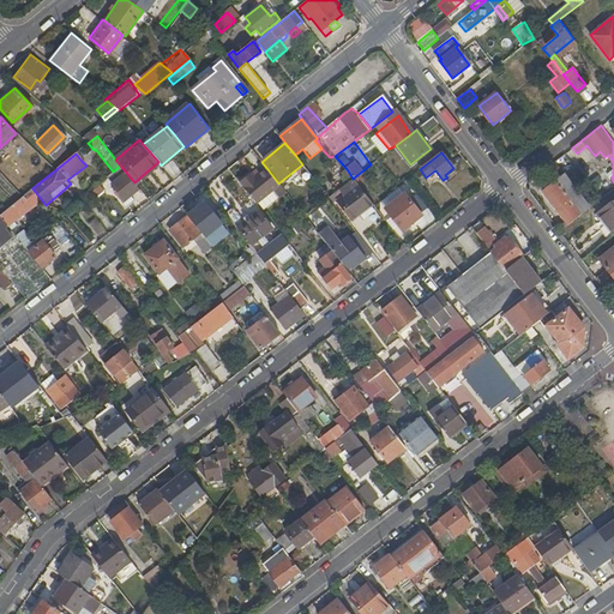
[(137,185),(161,166),(158,162),(134,182),(137,185)]
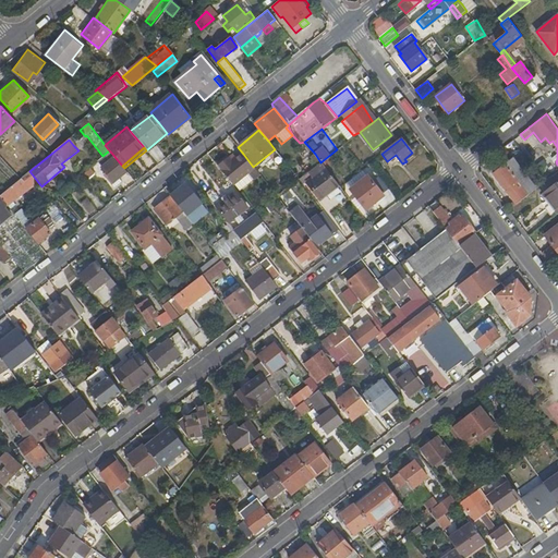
[(511,156),(506,148),(492,159),(497,167),(511,156)]
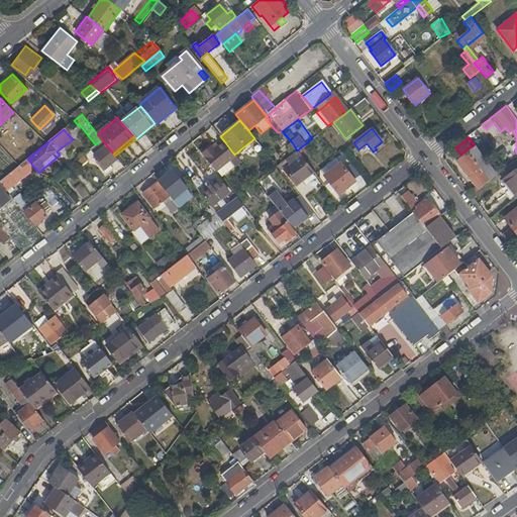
[(105,170),(118,160),(115,156),(113,153),(103,141),(92,151),(105,170)]
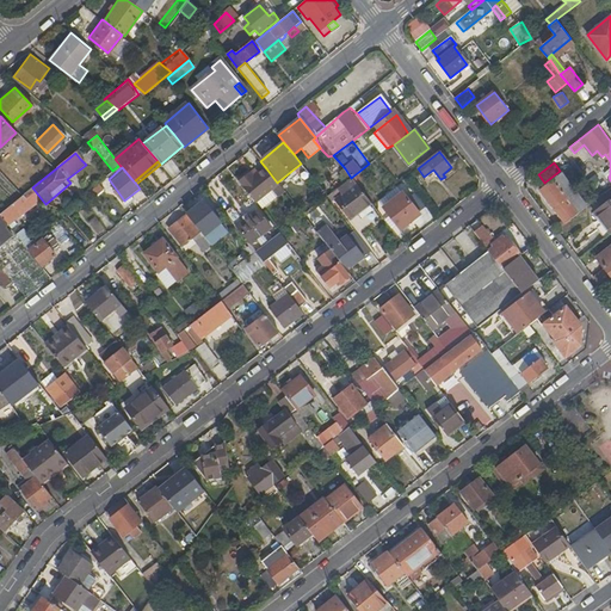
[(277,198),(285,192),(277,183),(266,168),(259,174),(257,172),(253,176),(251,172),(239,183),(255,204),(257,203),(271,191),(277,198)]
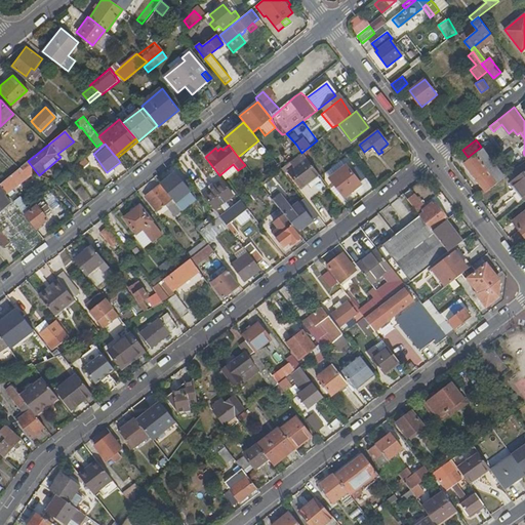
[(292,148),(298,156),(301,153),(296,145),(292,148)]
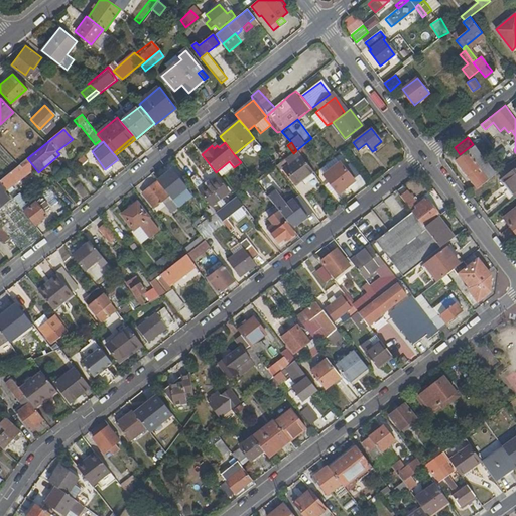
[(306,152),(301,146),(296,150),(301,156),(306,152)]
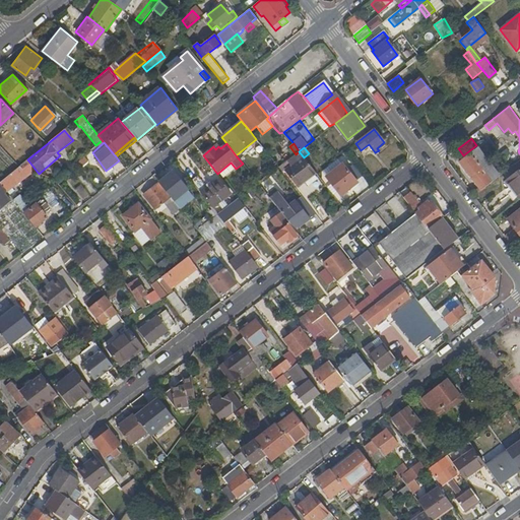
[(460,163),(480,190),(501,175),(479,147),(460,163)]
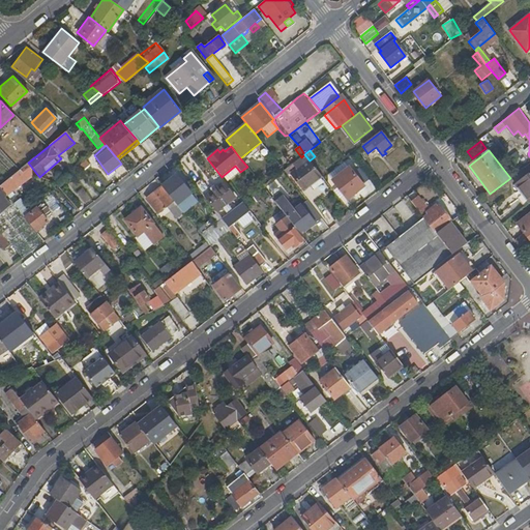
[(308,162),(310,160),(304,154),(301,157),(293,164),(295,167),(298,170),(308,160),(308,162)]
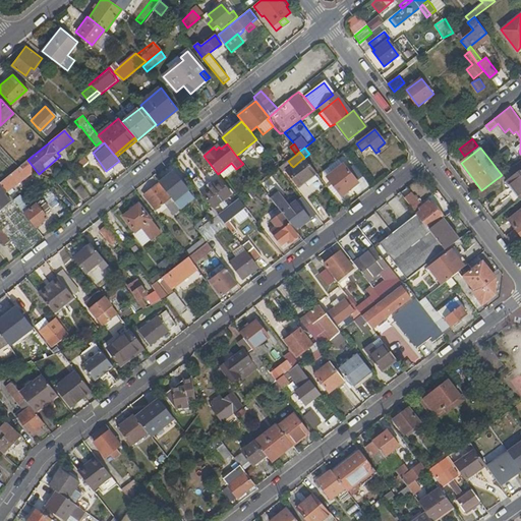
[(313,171),(303,159),(303,158),(293,167),(287,171),(297,184),(313,171)]
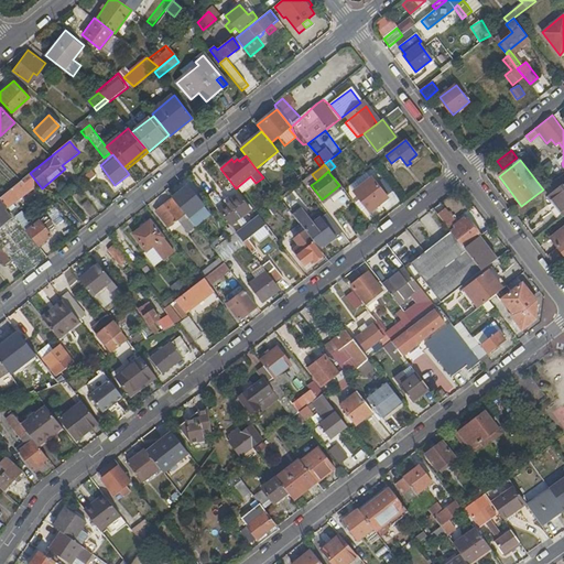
[(354,188),(372,179),(369,173),(350,183),(354,188)]
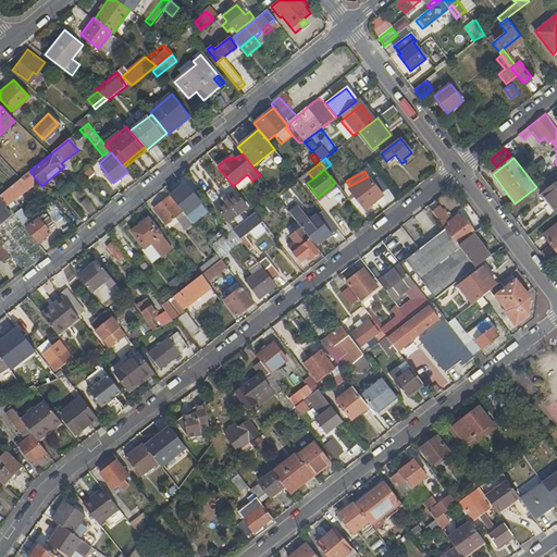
[(8,189),(15,199),(36,183),(27,173),(8,189)]
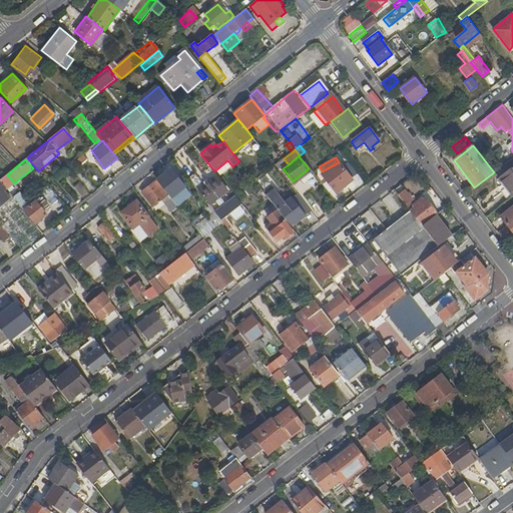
[(220,176),(232,166),(227,160),(215,170),(220,176)]
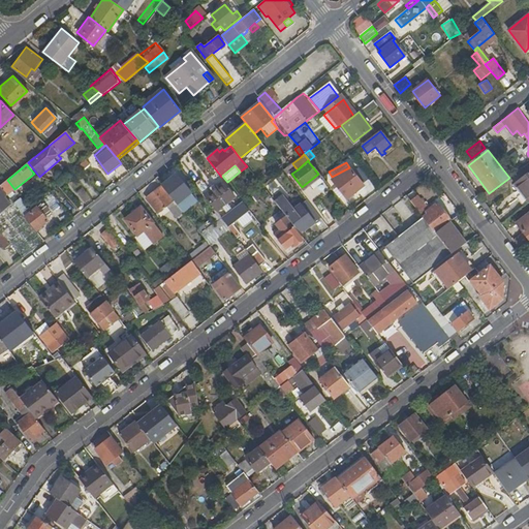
[(290,169),(288,166),(283,170),(286,175),(291,170),(290,169)]
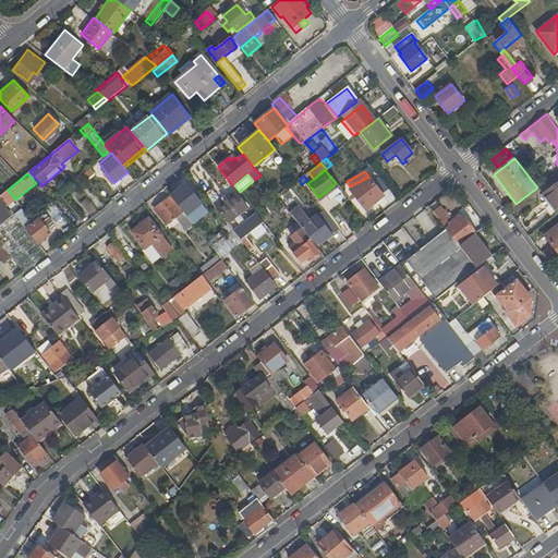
[(384,195),(368,176),(351,190),(366,209),(384,195)]
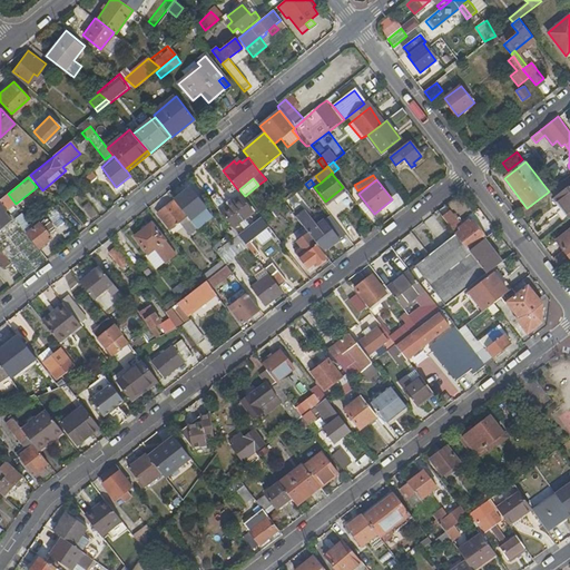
[(569,184),(557,195),(569,212),(569,184)]
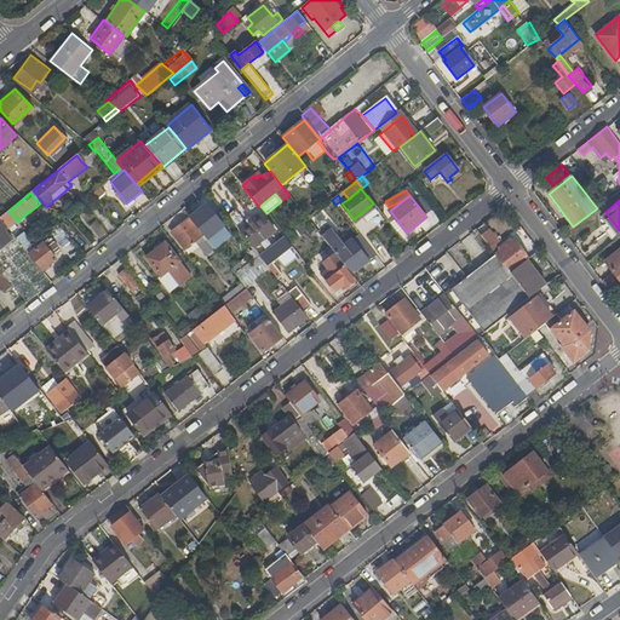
[(207,205),(190,218),(199,229),(207,240),(224,227),(207,205)]
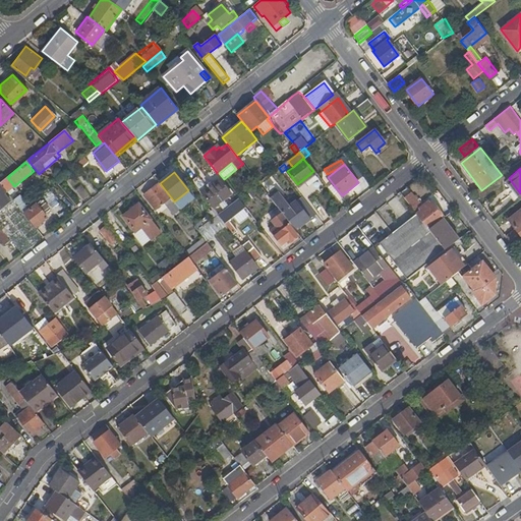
[(0,183),(7,192),(14,186),(7,177),(0,182),(0,183)]
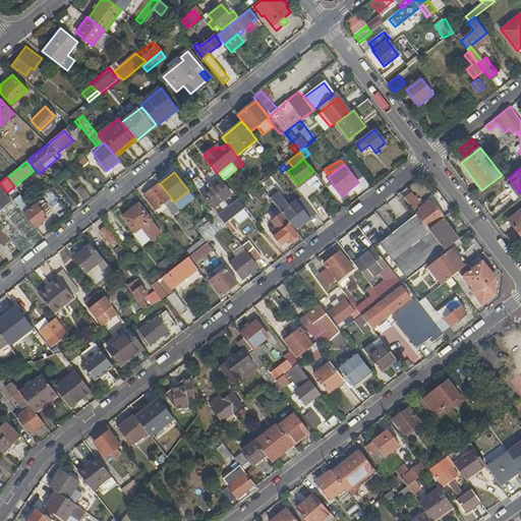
[(219,180),(201,194),(213,209),(231,194),(219,180)]
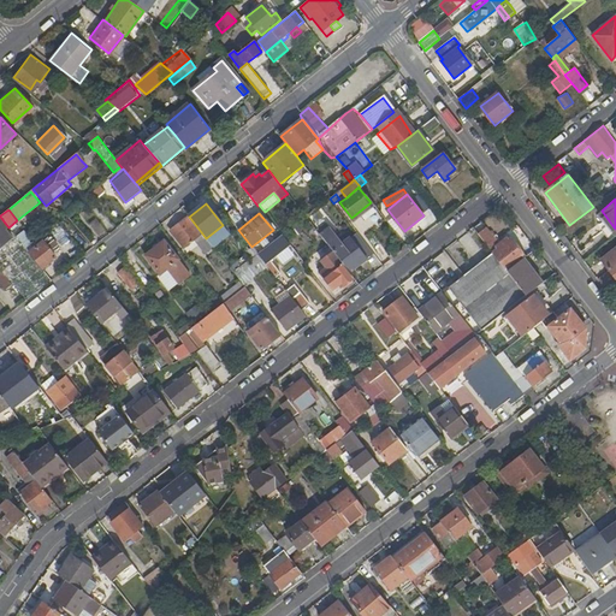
[(6,230),(9,227),(0,217),(0,248),(13,238),(6,230)]
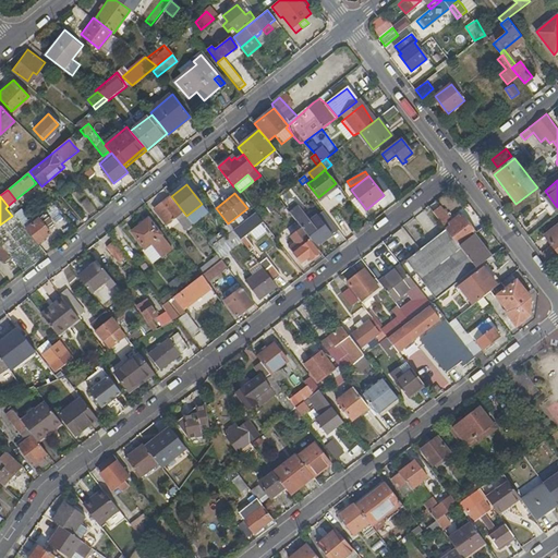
[(186,230),(193,225),(186,216),(179,206),(178,207),(170,197),(155,210),(167,225),(173,220),(174,221),(178,218),(186,230)]
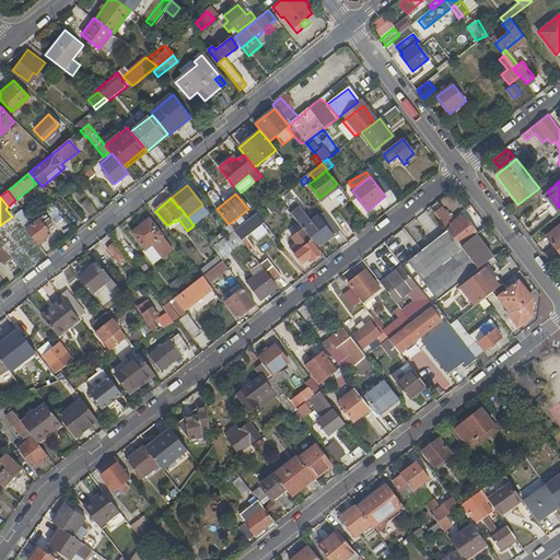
[(448,230),(477,268),(491,257),(475,235),(477,233),(465,217),(458,222),(454,223),(442,207),(434,212),(448,230)]
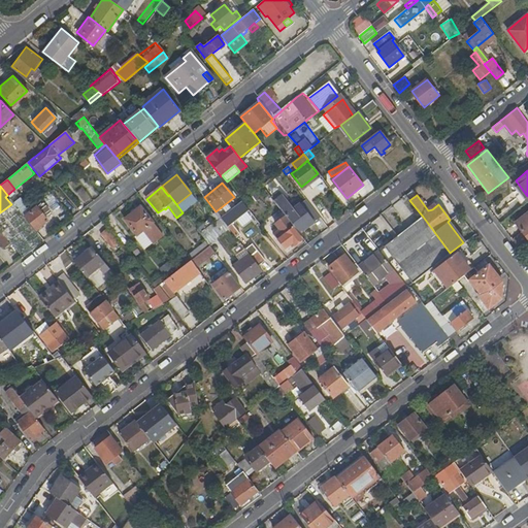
[(314,223),(300,204),(293,209),(282,196),(274,202),(291,222),(295,227),(300,234),(314,223)]
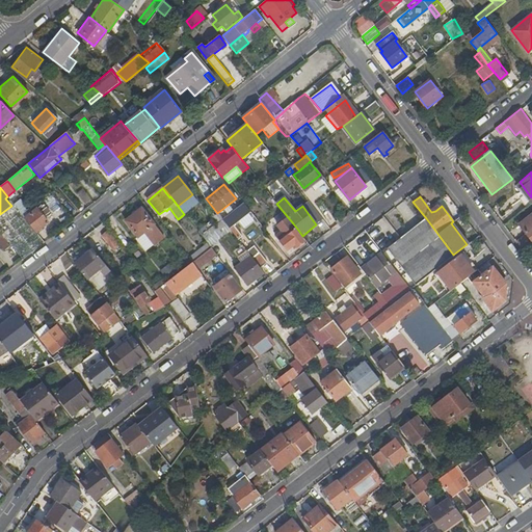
[(16,203),(21,212),(27,208),(22,200),(16,203)]
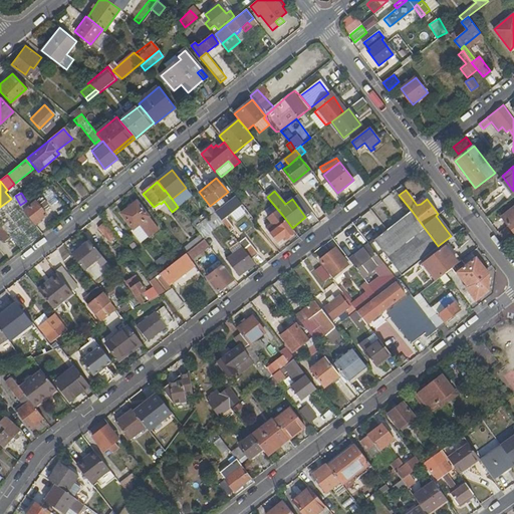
[(292,199),(305,217),(311,212),(297,194),(292,199)]
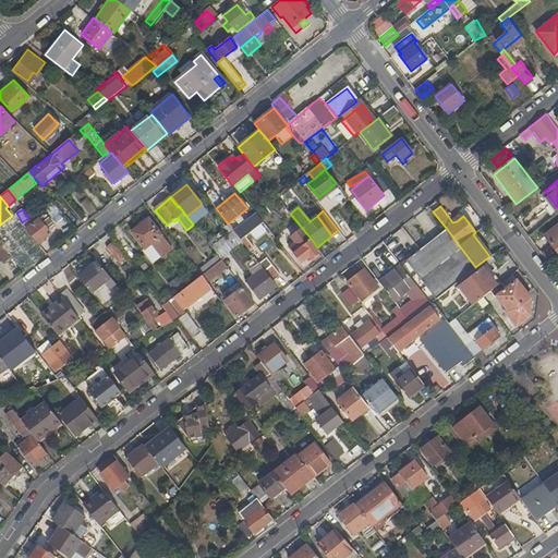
[(244,235),(262,221),(255,214),(235,228),(233,230),(242,242),(250,252),(254,247),(244,235)]
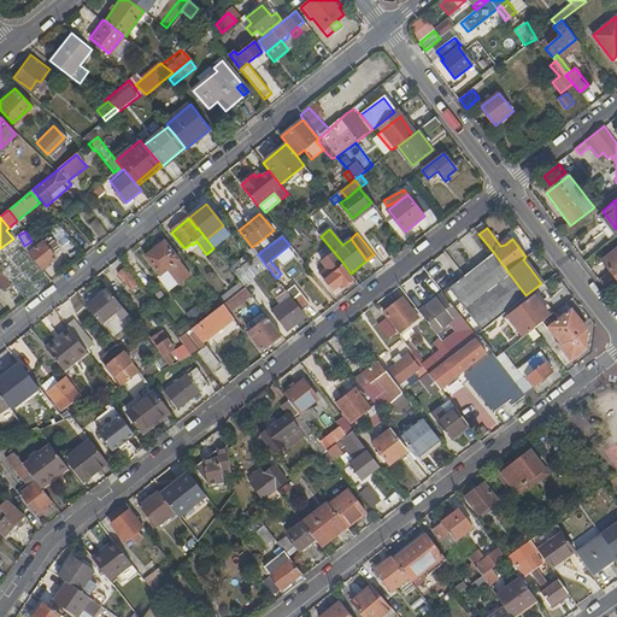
[(42,241),(39,245),(29,253),(42,270),(56,258),(51,252),(58,246),(51,238),(43,242),(42,241)]
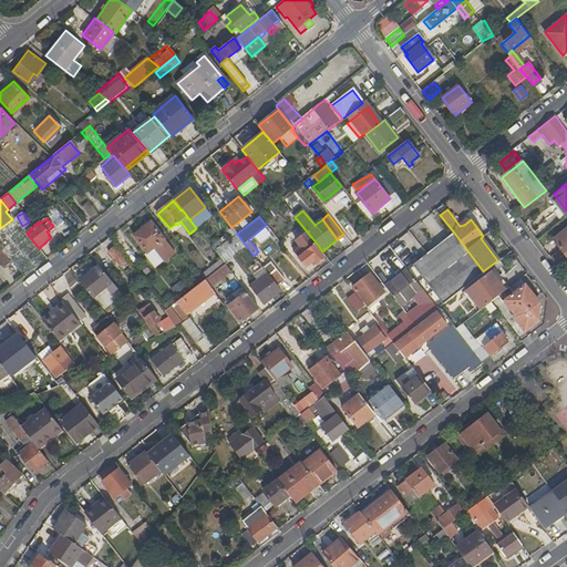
[(35,225),(32,220),(23,228),(27,233),(35,225)]
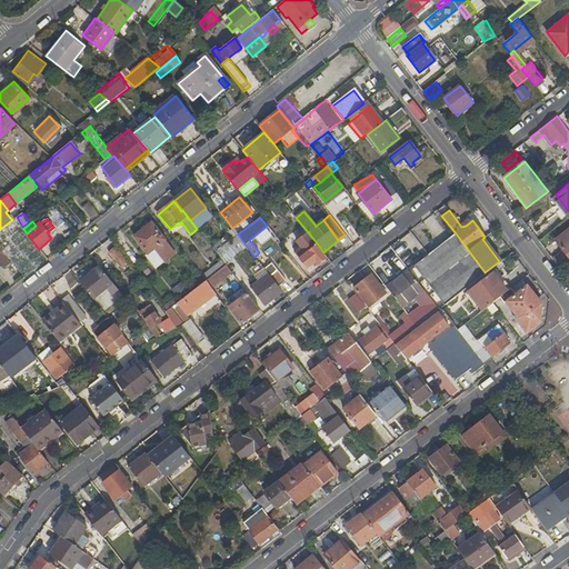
[(175,252),(151,222),(133,237),(148,253),(152,249),(163,261),(175,252)]
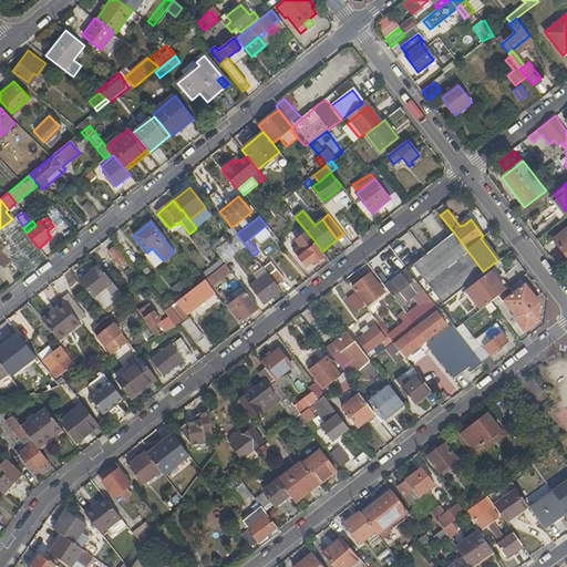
[(566,228),(554,239),(562,248),(550,257),(557,266),(560,269),(564,267),(560,264),(566,258),(566,228)]
